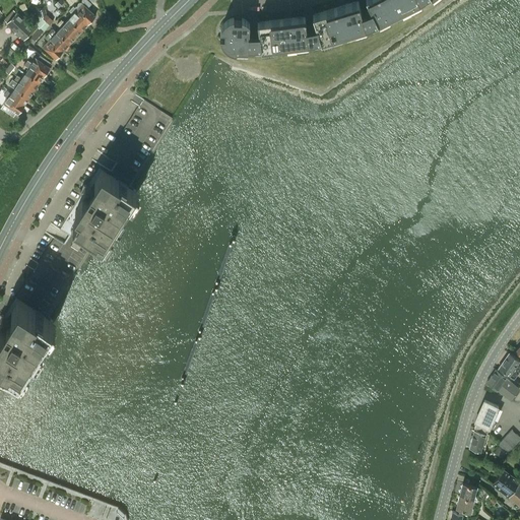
[(64,2),(62,0),(59,0),(55,5),(58,9),(64,2)]
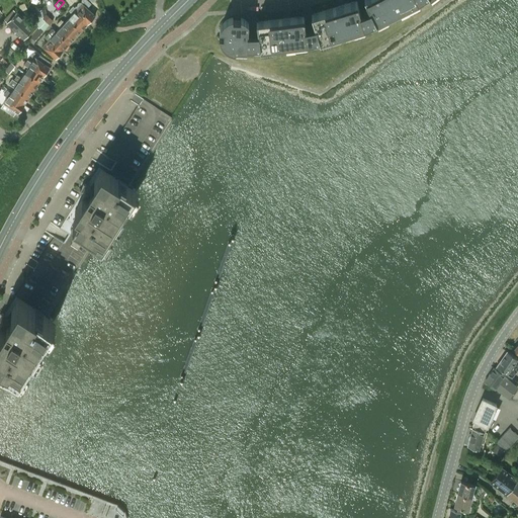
[(73,6),(71,8),(87,23),(95,15),(87,8),(91,3),(87,0),(81,0),(82,1),(83,3),(82,4),(81,3),(80,2),(79,2),(78,3),(77,4),(77,5),(78,6),(76,6),(75,8),(73,6)]
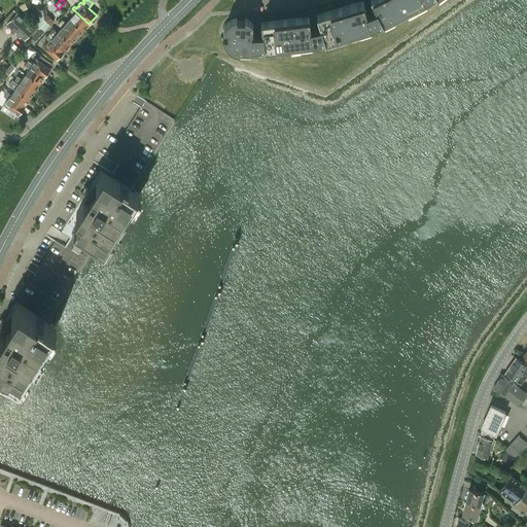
[(362,0),(340,7),(350,39),(360,36),(361,37),(374,34),(371,24),(382,20),(386,28),(397,23),(397,21),(408,15),(398,0),(362,0)]
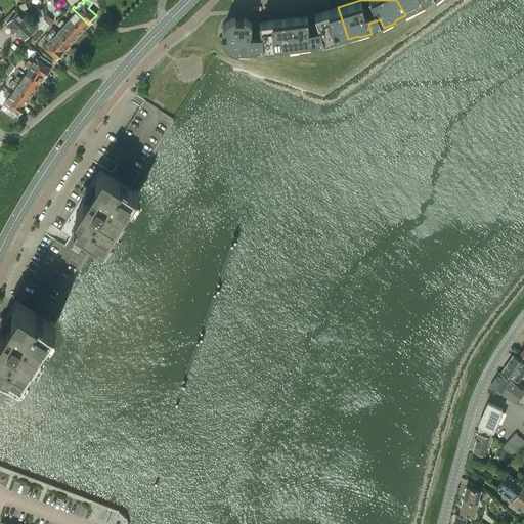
[(396,0),(405,15),(415,10),(416,12),(427,6),(424,0),(396,0)]
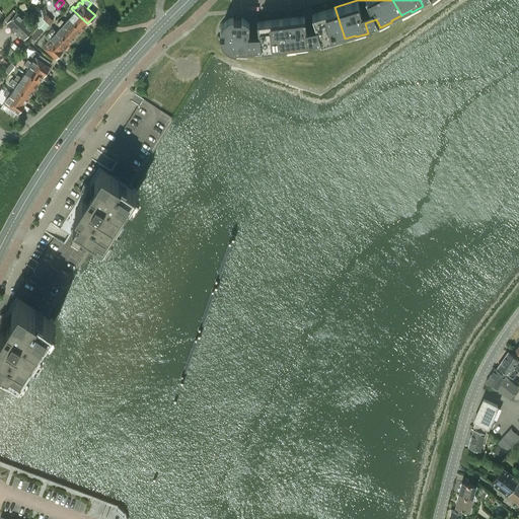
[(304,15),(281,18),(285,51),(296,50),(296,52),(308,50),(307,41),(319,38),(322,47),(335,44),(334,42),(345,39),(335,7),(312,14),(311,12),(303,13),(304,15)]
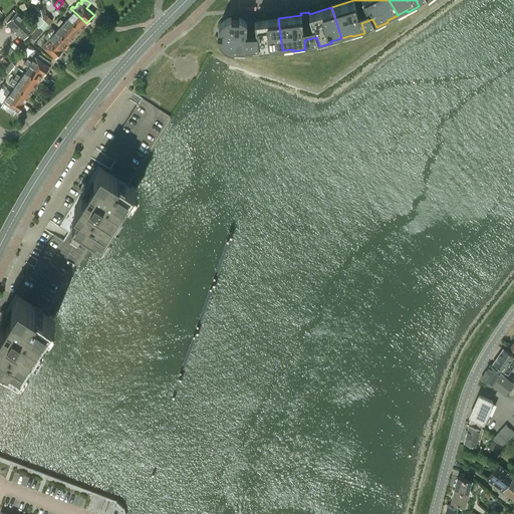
[(80,30),(86,23),(70,8),(68,10),(72,13),(68,18),(80,30)]
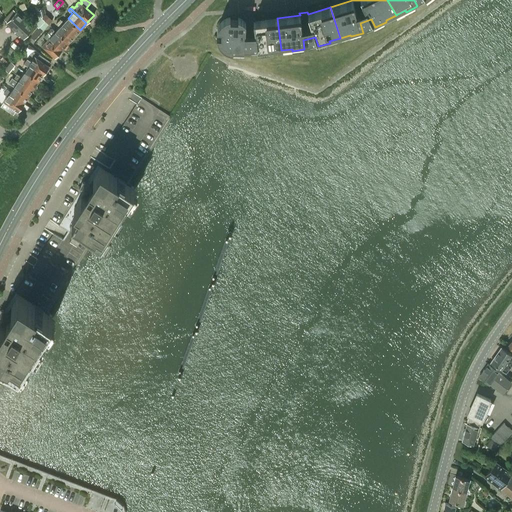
[(42,9),(37,10),(38,15),(41,18),(49,25),(52,21),(45,14),(44,15),(44,16),(42,9)]
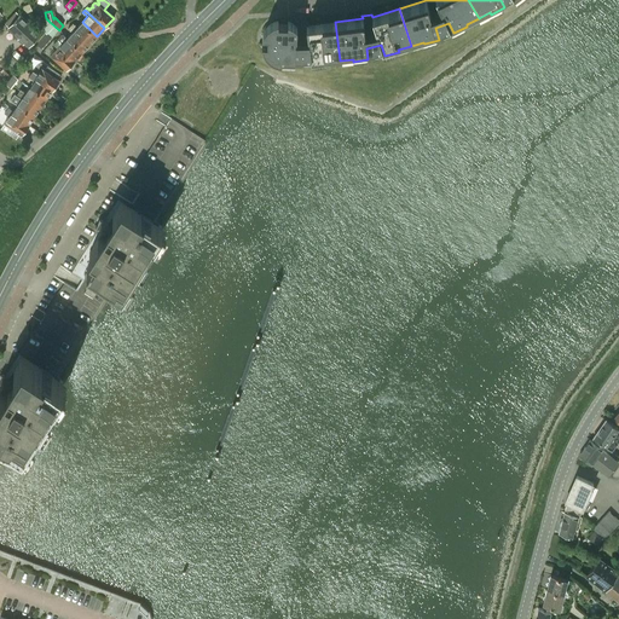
[(29,48),(41,35),(21,17),(19,17),(16,13),(4,25),(9,29),(9,30),(29,48)]
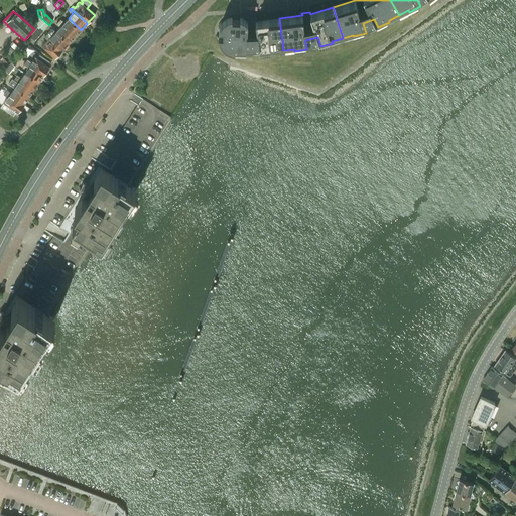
[(34,17),(32,18),(34,23),(38,27),(42,31),(43,31),(49,25),(41,18),(38,21),(34,17)]
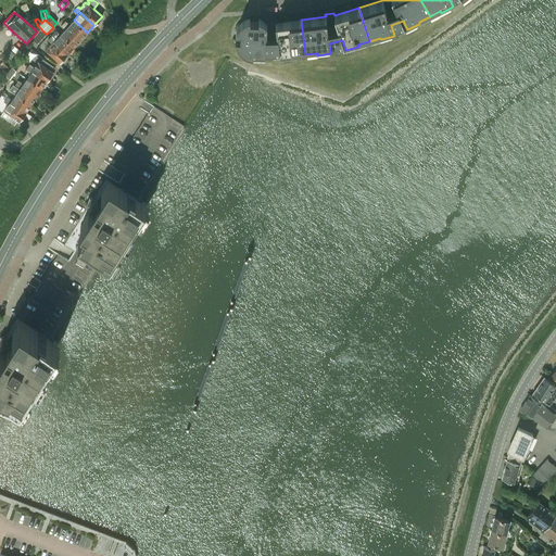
[(235,38),(236,40),(236,42),(237,43),(237,45),(238,47),(239,48),(240,49),(242,50),(243,51),(244,52),(247,53),(248,53),(250,54),(252,54),(251,57),(265,58),(265,50),(278,50),(280,60),(293,59),(293,57),(305,54),(301,20),(276,23),(275,21),(266,21),(266,23),(265,22),(264,21),(263,21),(261,20),(260,19),(258,19),(258,21),(250,21),(250,19),(248,19),(247,19),(244,20),(243,21),(242,22),(240,23),(239,24),(238,25),(237,27),(237,28),(236,30),(236,32),(240,33),(240,38),(236,38),(235,38)]
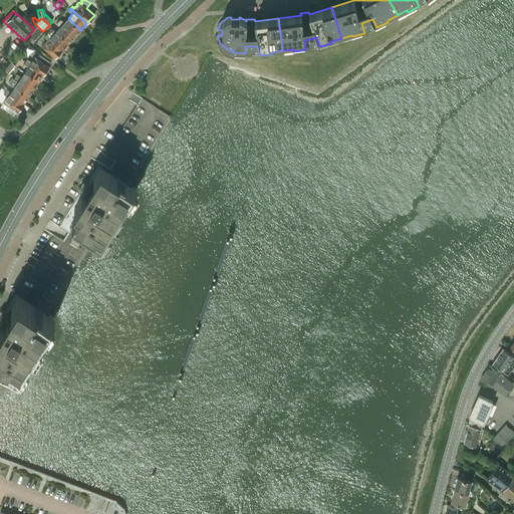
[(60,27),(55,31),(68,43),(80,30),(68,18),(63,23),(60,19),(56,23),(60,27)]
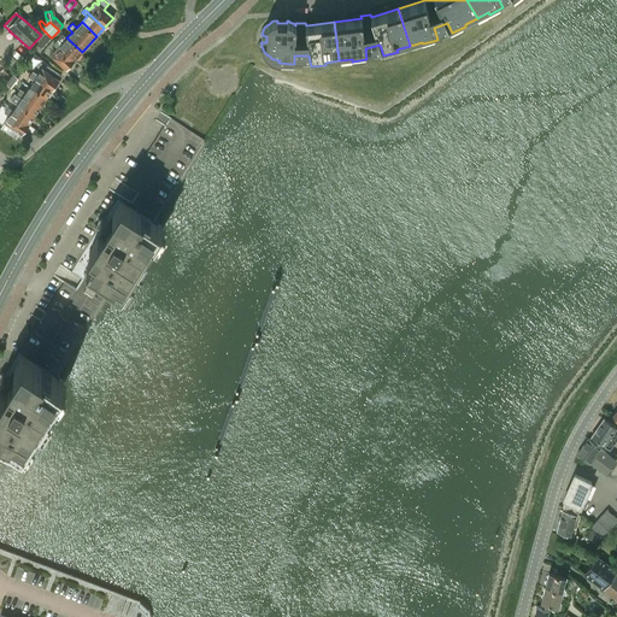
[(41,48),(51,37),(46,33),(36,45),(41,48)]
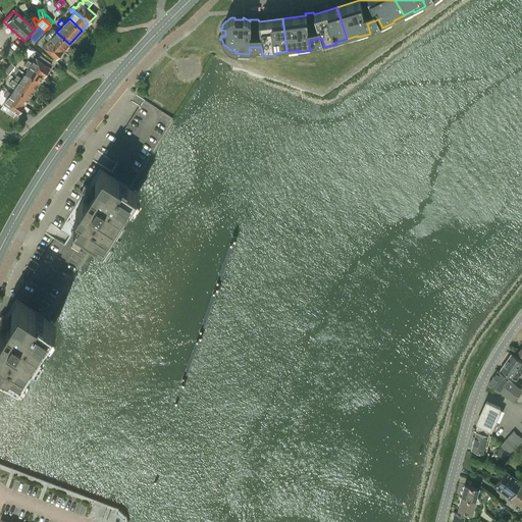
[(63,50),(69,44),(56,32),(53,29),(47,35),(63,50)]
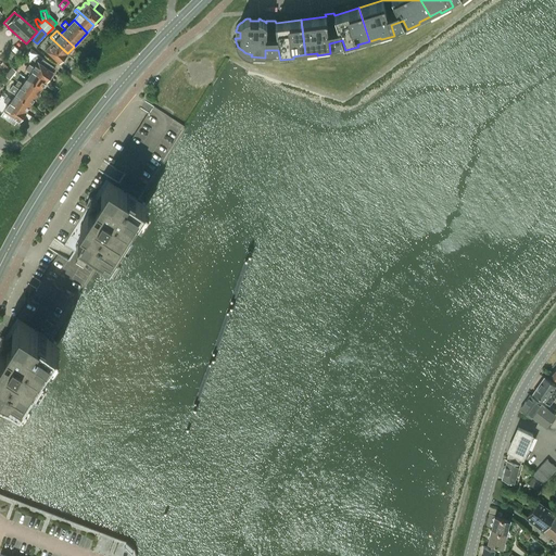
[(67,53),(50,37),(48,39),(51,43),(46,50),(59,63),(67,53)]
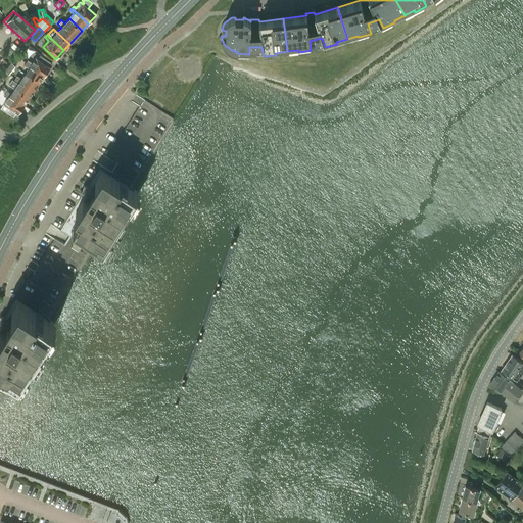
[(28,60),(26,63),(45,76),(50,67),(48,66),(50,62),(40,55),(38,59),(36,57),(32,63),(28,60)]
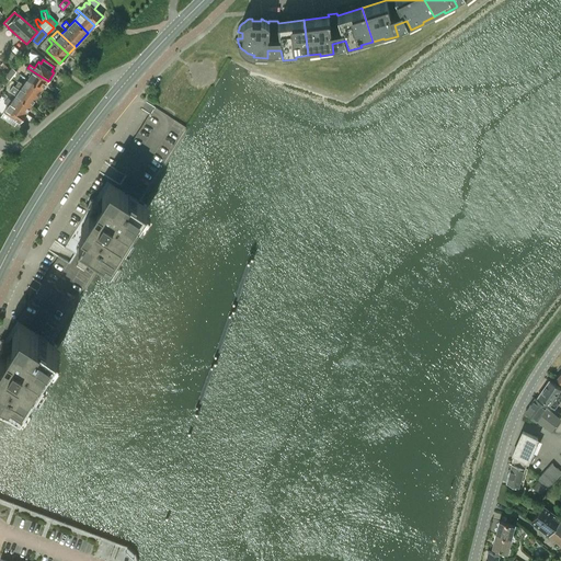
[(18,60),(11,68),(15,71),(22,64),(18,60)]
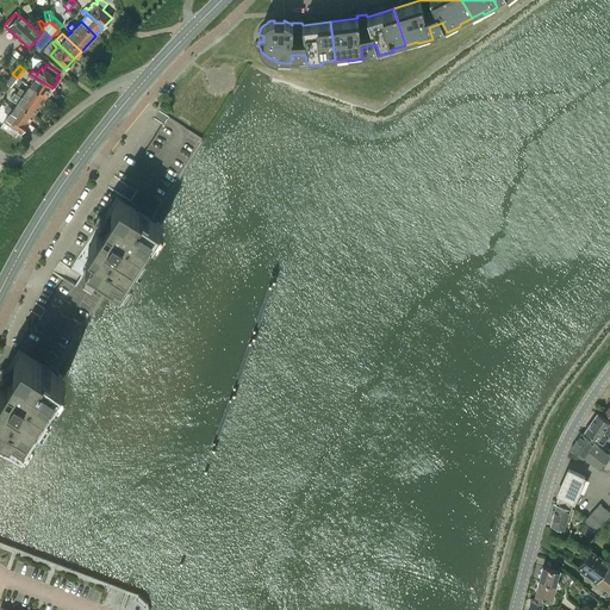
[(12,74),(6,82),(11,86),(17,78),(12,74)]
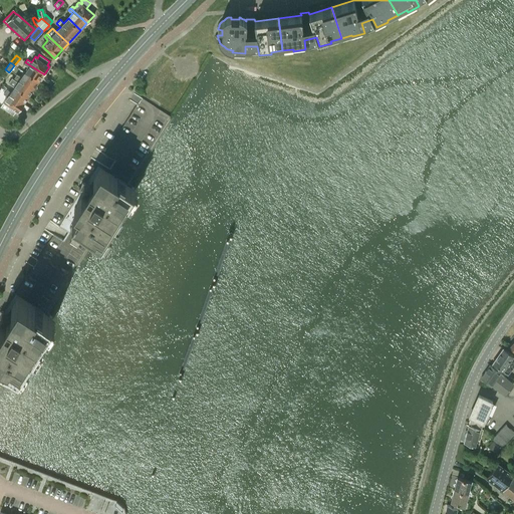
[(44,74),(25,62),(24,64),(28,67),(24,72),(38,81),(44,74)]
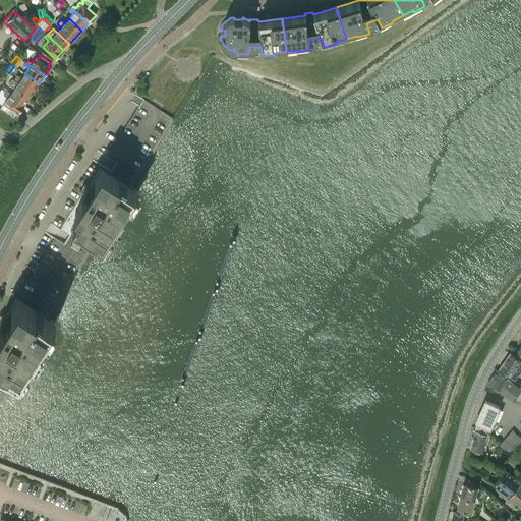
[(5,70),(0,76),(4,79),(9,73),(5,70)]
